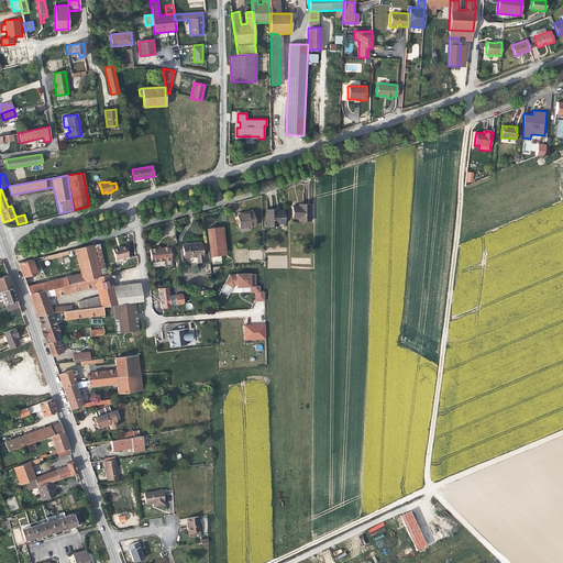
[(310,221),(310,203),(301,203),(301,207),(299,206),(293,206),(293,218),(299,218),(299,221),(310,221)]
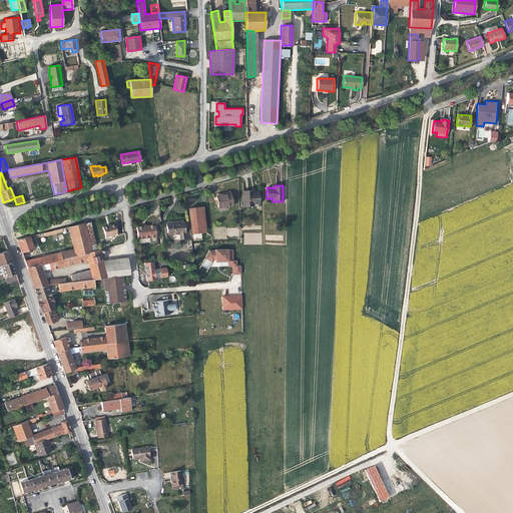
[(260,203),(260,192),(252,192),(250,192),(250,190),(242,190),(242,206),(252,206),(252,203),(260,203)]
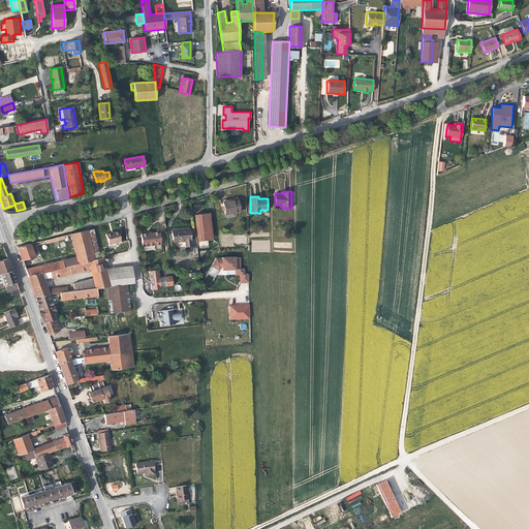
[(240,212),(238,199),(222,201),(225,214),(240,212)]
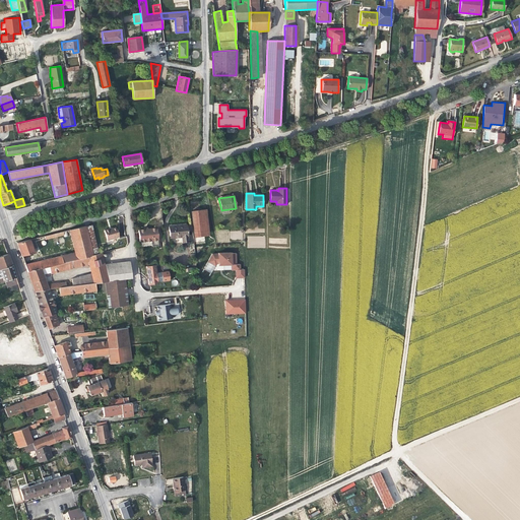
[(205,209),(191,211),(195,242),(204,241),(204,236),(209,235),(205,209)]
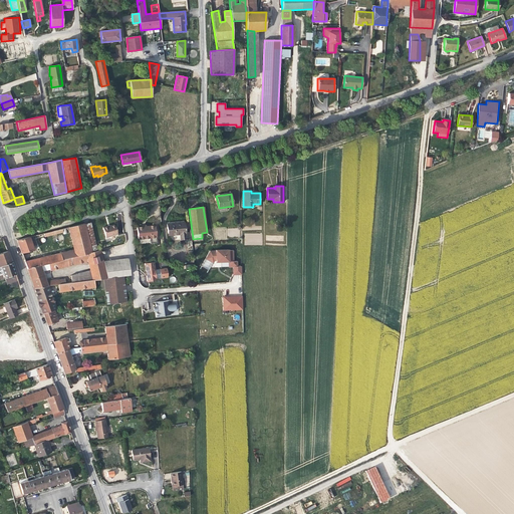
[(97,250),(90,222),(84,224),(91,252),(97,250)]
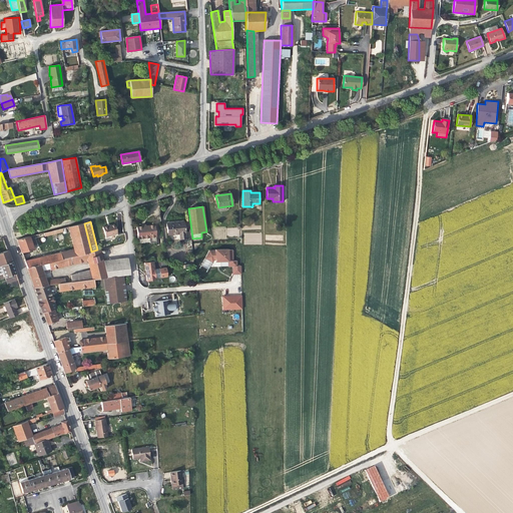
[(185,238),(183,221),(166,223),(167,235),(179,233),(179,238),(185,238)]
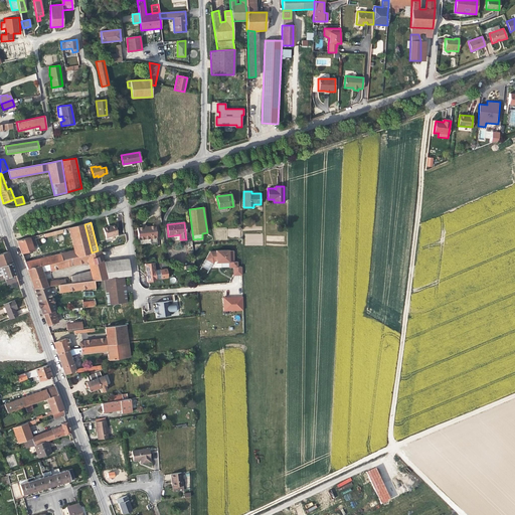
[(92,252),(84,224),(68,227),(74,250),(37,259),(39,266),(40,266),(48,264),(92,252)]
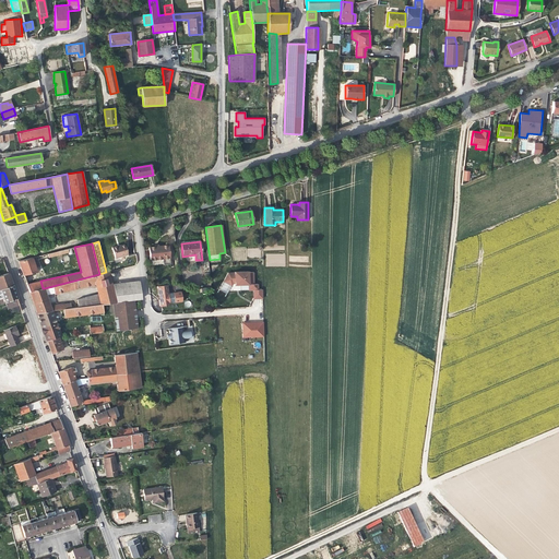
[(128,254),(125,245),(120,246),(118,247),(118,246),(111,247),(115,258),(128,254)]
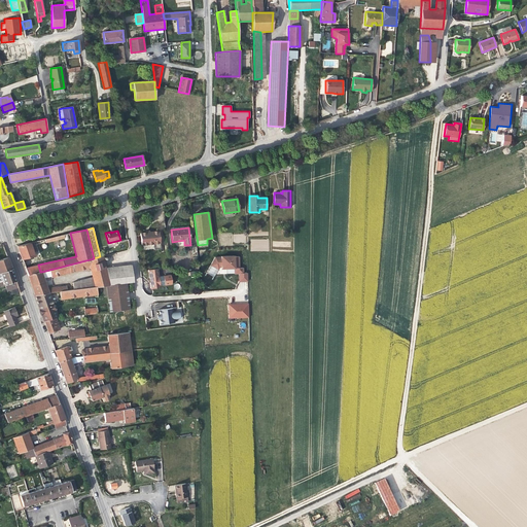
[(159,231),(140,233),(141,245),(153,243),(154,249),(161,248),(159,231)]
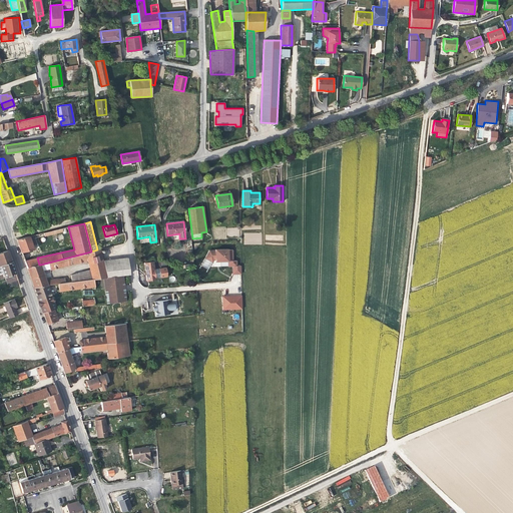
[(32,245),(36,243),(35,239),(31,240),(29,236),(17,239),(21,252),(34,249),(32,245)]
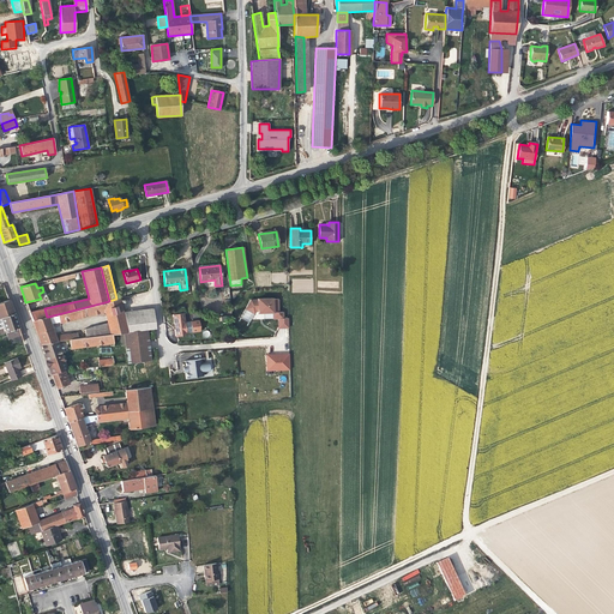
[(109,301),(58,314),(60,321),(60,323),(106,312),(108,326),(110,335),(113,335),(124,332),(127,332),(122,312),(119,299),(116,299),(109,301)]
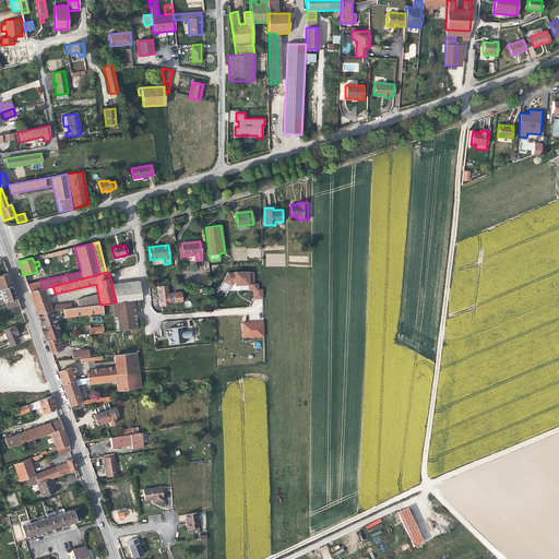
[(254,272),(228,273),(224,282),(234,287),(248,287),(248,292),(252,292),(253,299),(263,299),(263,290),(259,290),(258,284),(254,284),(254,272)]
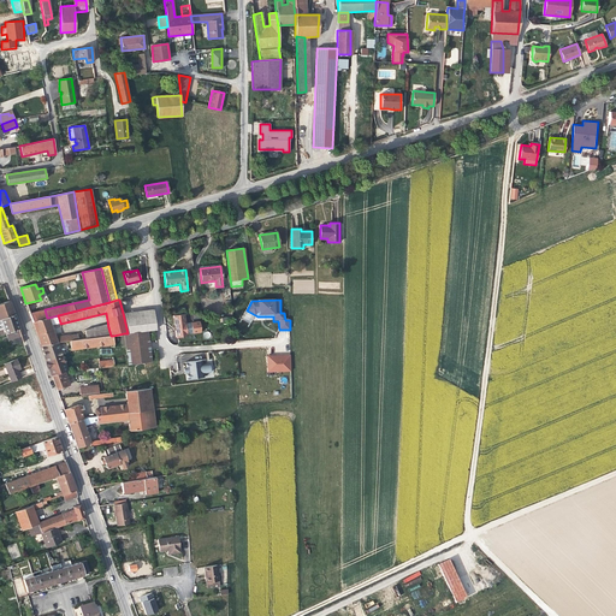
[(0,319),(13,314),(9,301),(0,303),(0,319)]
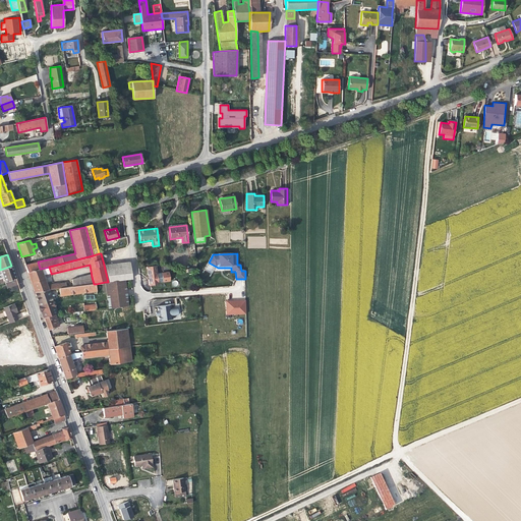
[(40,269),(38,262),(25,266),(27,272),(40,269)]
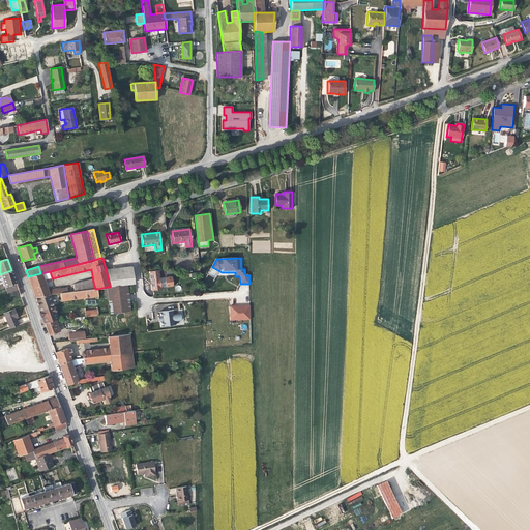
[(135,284),(131,266),(106,269),(110,287),(127,285),(135,284)]
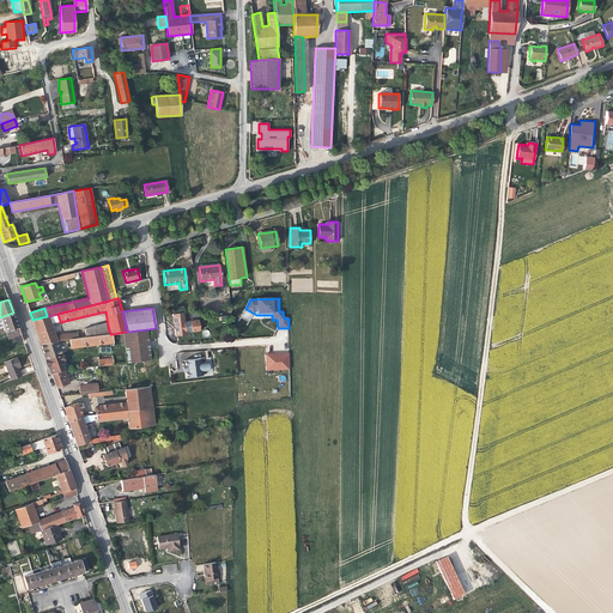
[(23,340),(13,313),(0,317),(0,328),(4,327),(6,333),(10,332),(12,338),(13,343),(23,340)]
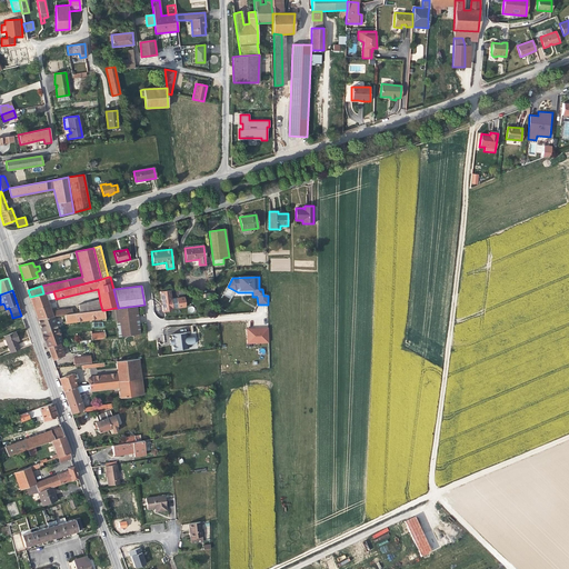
[(171,299),(170,290),(160,291),(161,301),(162,305),(162,311),(173,310),(172,308),(171,299)]
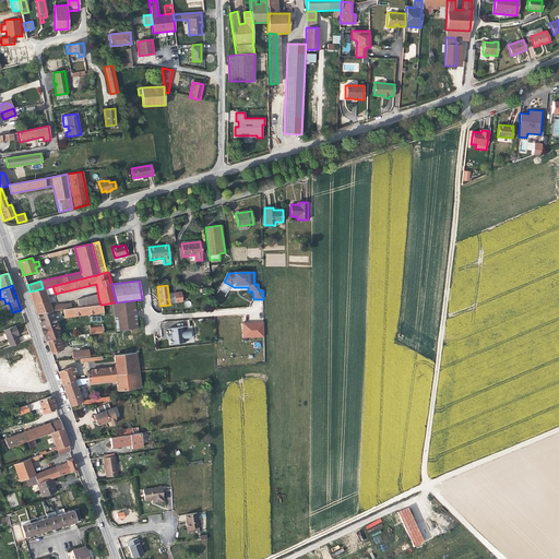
[(55,293),(52,286),(44,288),(46,295),(55,293)]
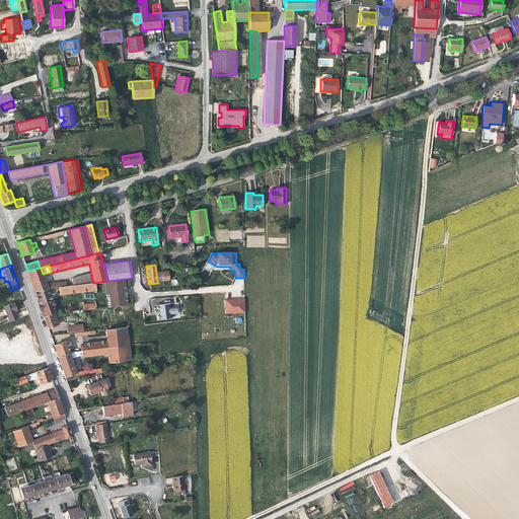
[(46,284),(43,274),(41,268),(40,268),(27,271),(34,290),(48,288),(52,288),(52,283),(46,284)]
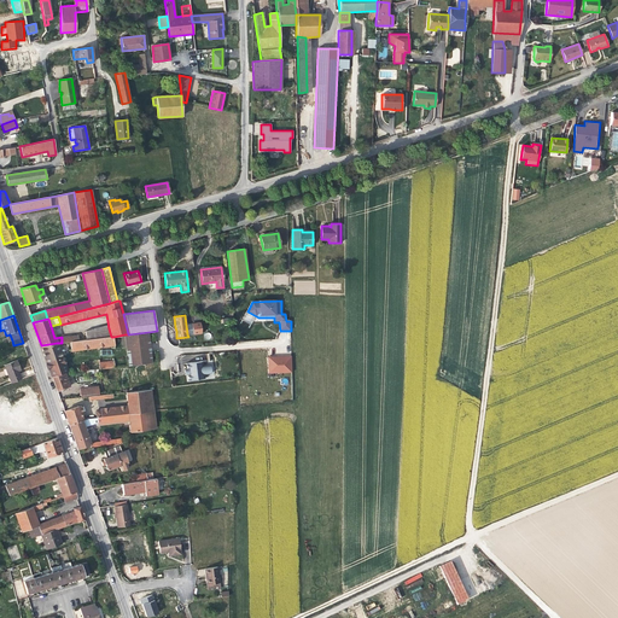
[(200,324),(192,324),(193,333),(202,332),(200,324)]
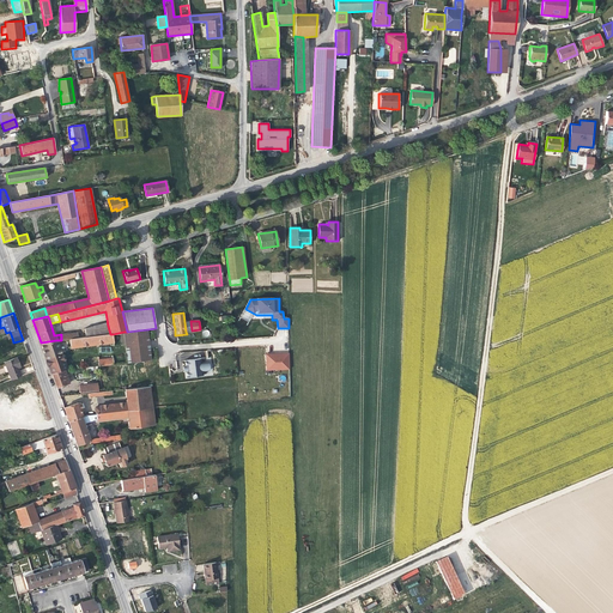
[(110,334),(108,326),(85,328),(85,337),(110,334)]
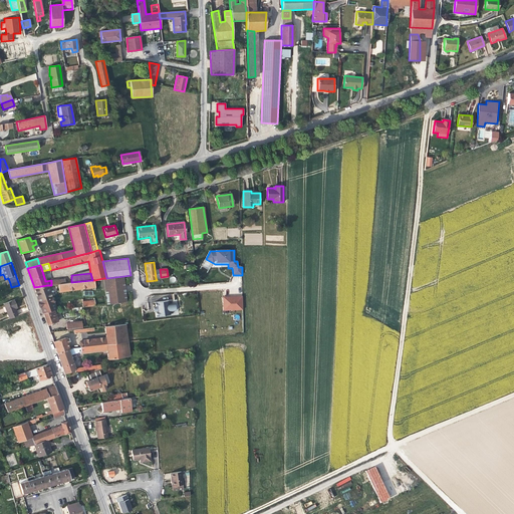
[(126,301),(123,276),(106,278),(103,278),(106,303),(126,301)]
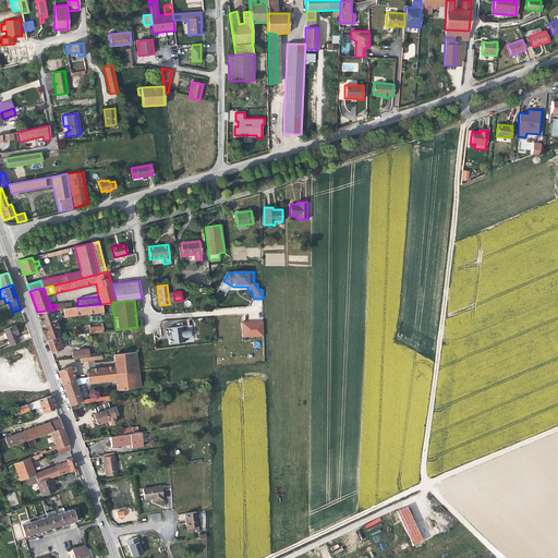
[(102,312),(102,304),(100,304),(77,306),(71,307),(63,308),(64,316),(102,312)]
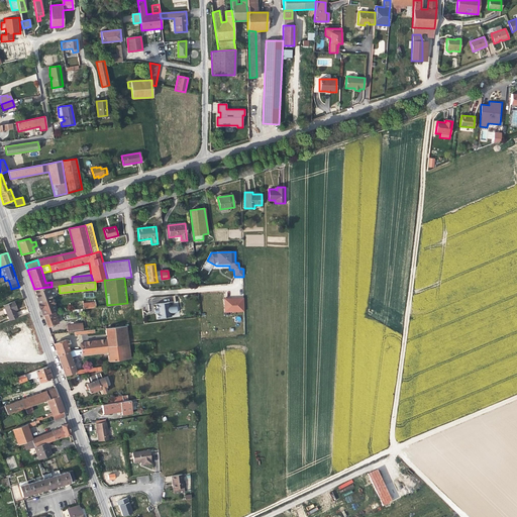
[(56,311),(47,287),(34,289),(43,315),(55,311),(56,311)]
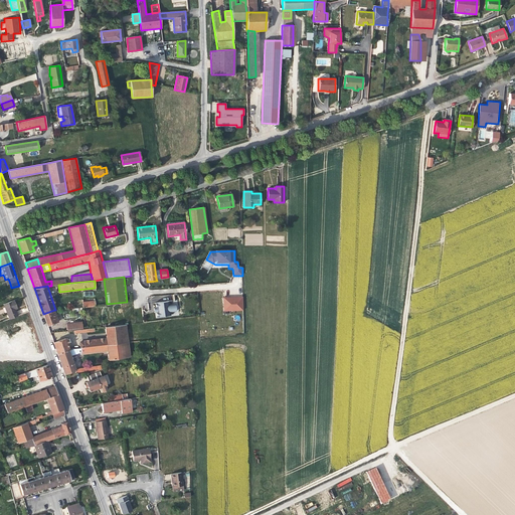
[(223,312),(243,311),(243,296),(223,297),(223,312)]
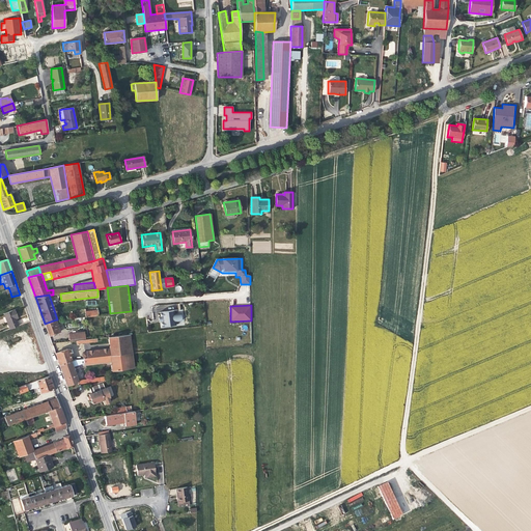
[(9,329),(19,326),(17,318),(18,317),(15,309),(3,313),(9,329)]
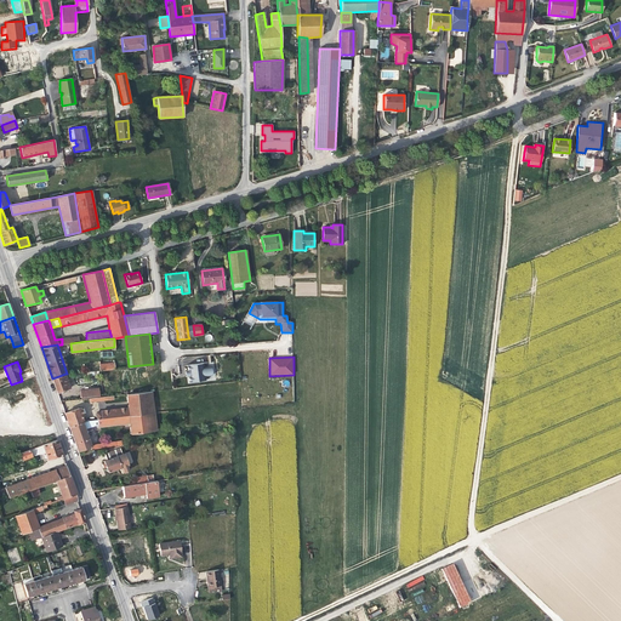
[(204,368),(204,364),(187,365),(188,371),(189,376),(189,382),(205,381),(205,376),(212,375),(211,366),(204,368)]
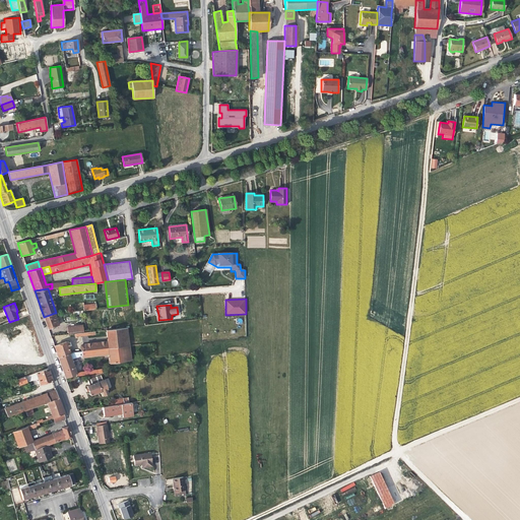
[(59,325),(55,313),(44,317),(48,329),(59,325)]
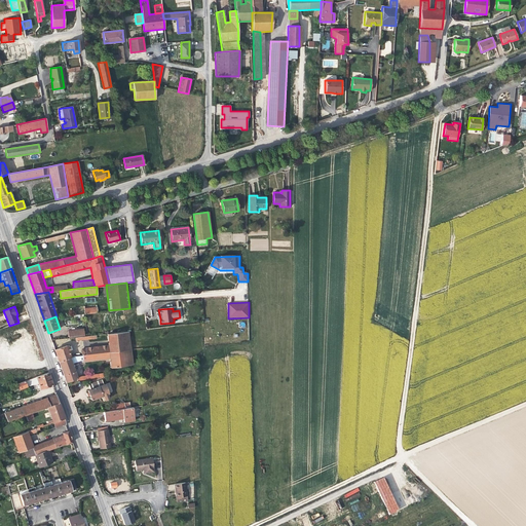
[(130,349),(128,332),(107,334),(109,345),(81,348),(82,354),(125,350),(130,349)]
